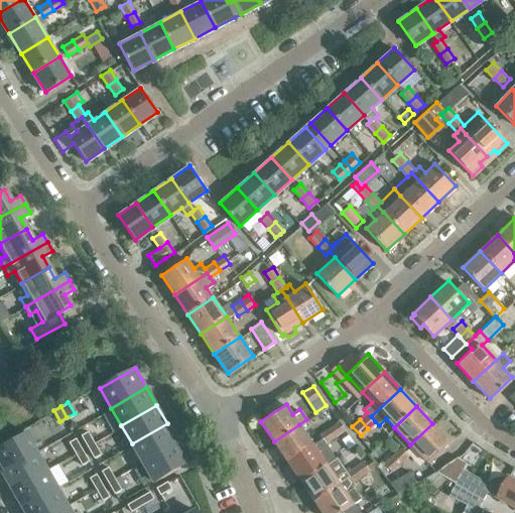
[(334,435),(344,428),(339,420),(329,427),(334,435)]
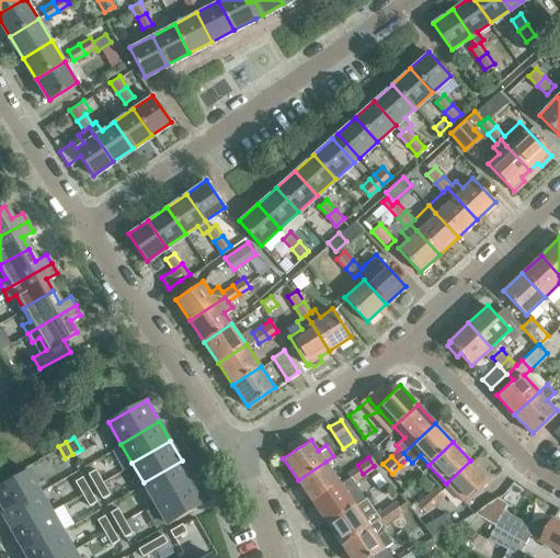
[(193,479),(182,460),(144,482),(155,502),(193,479)]
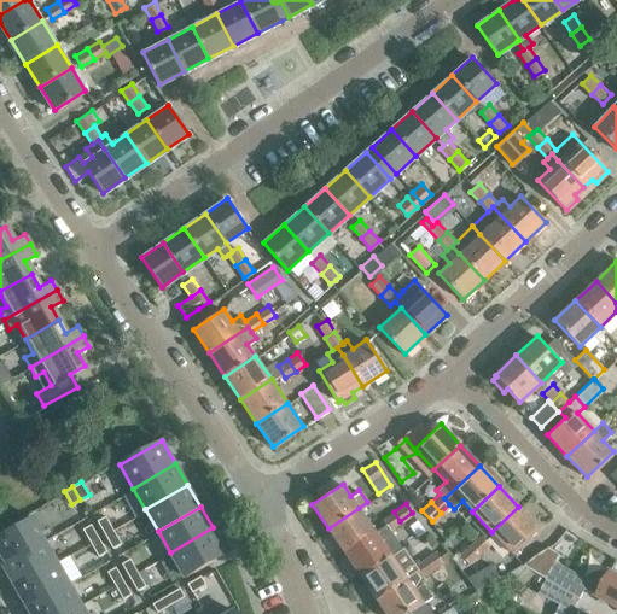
[(511,553),(537,528),(518,507),(492,532),(511,553)]
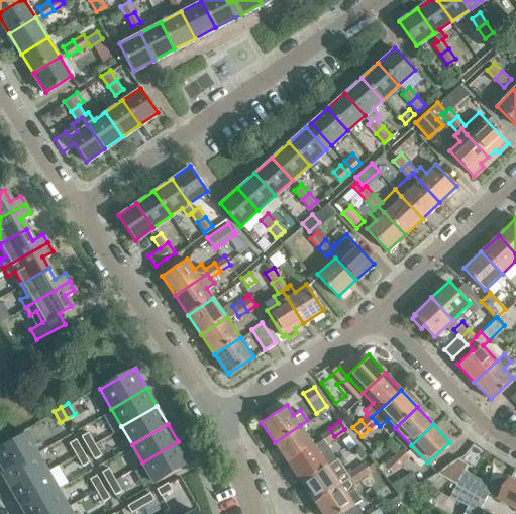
[(275,442),(288,461),(313,444),(300,425),(275,442)]
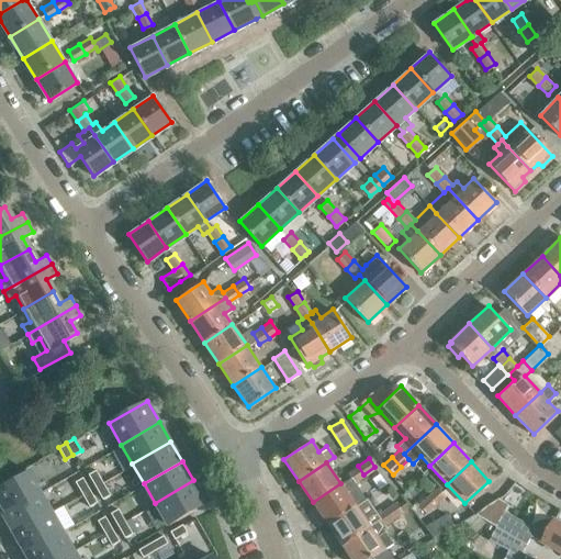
[(350,477),(340,483),(313,502),(327,524),(355,505),(355,504),(365,498),(354,482),(363,474),(358,466),(347,473),(350,477)]
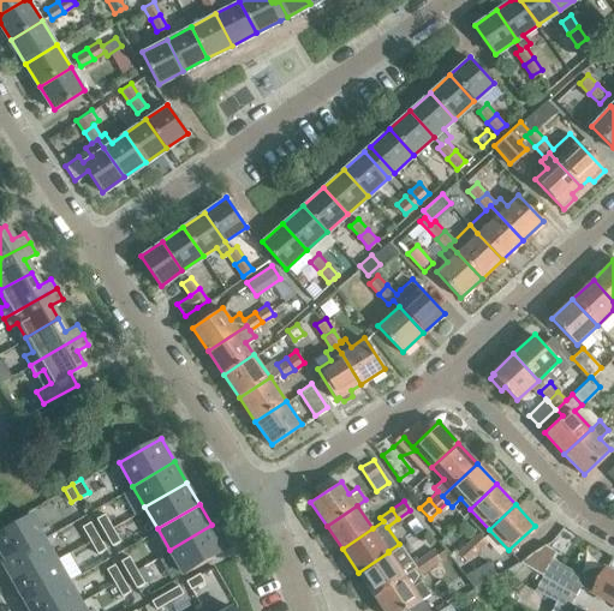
[(43,537),(30,513),(0,529),(0,557),(1,561),(43,537)]
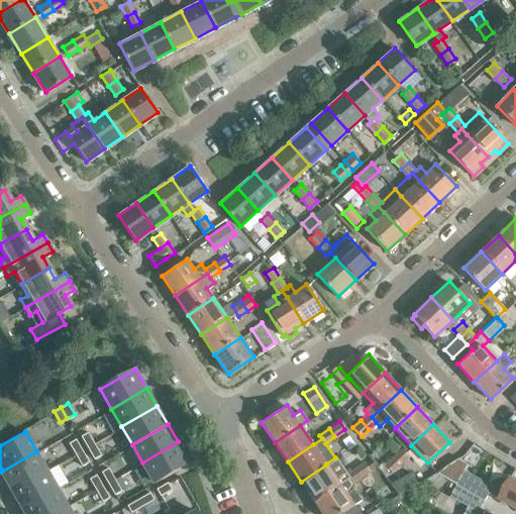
[(80,435),(87,446),(94,442),(87,431),(80,435)]
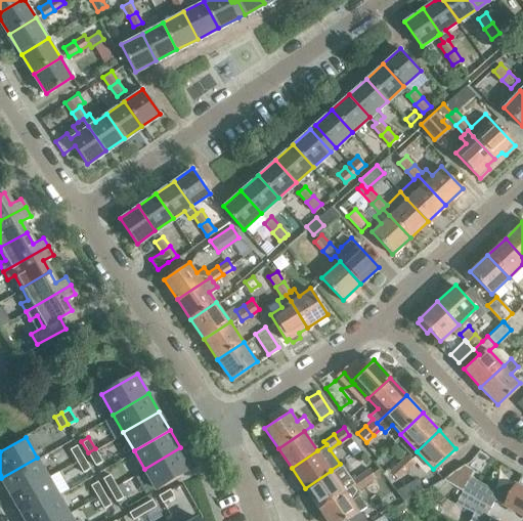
[(70,447),(76,460),(83,456),(76,443),(70,447)]
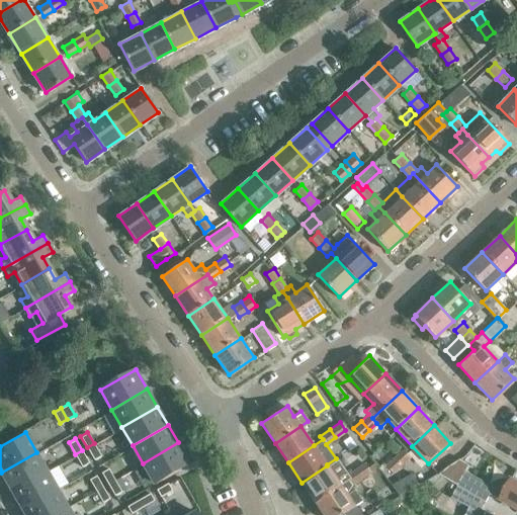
[(178,442),(143,463),(154,483),(189,462),(178,442)]
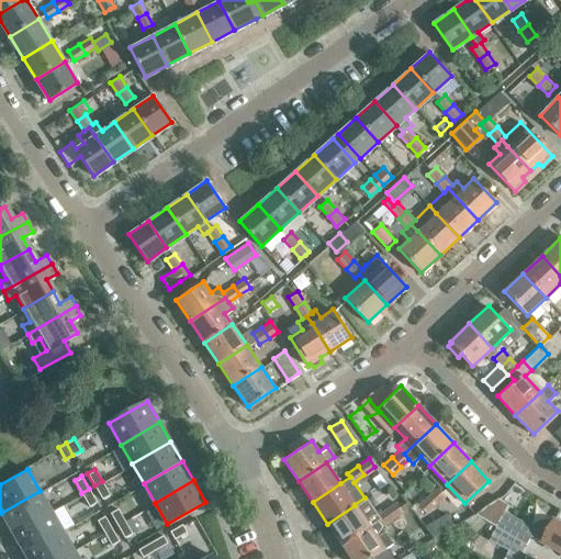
[(109,493),(102,481),(94,485),(101,498),(109,493)]
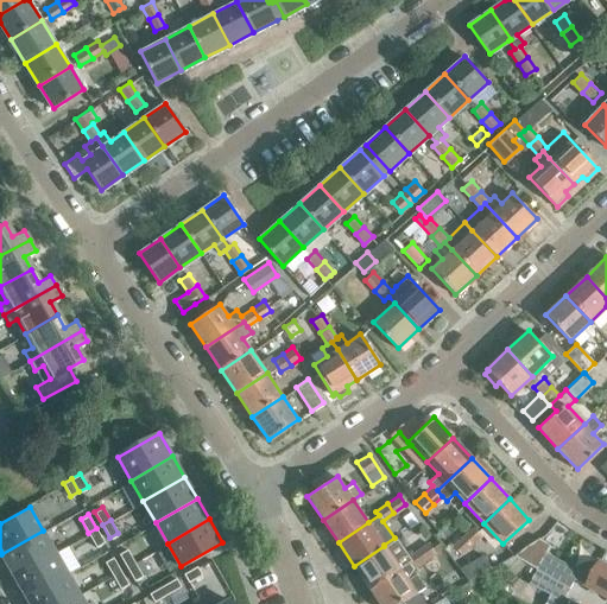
[(470,545),(481,535),(473,526),(462,535),(470,545)]
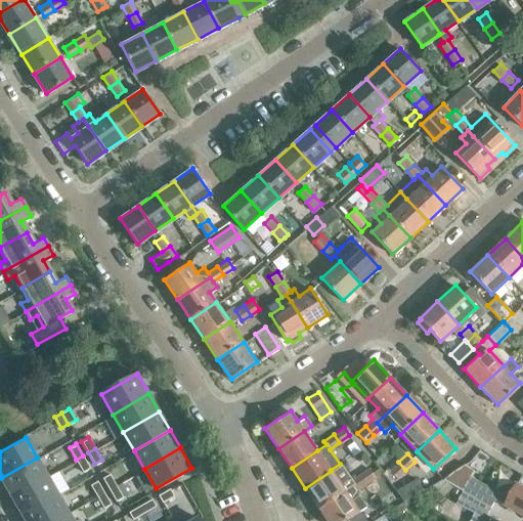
[(83,456),(76,460),(82,471),(89,467),(83,456)]
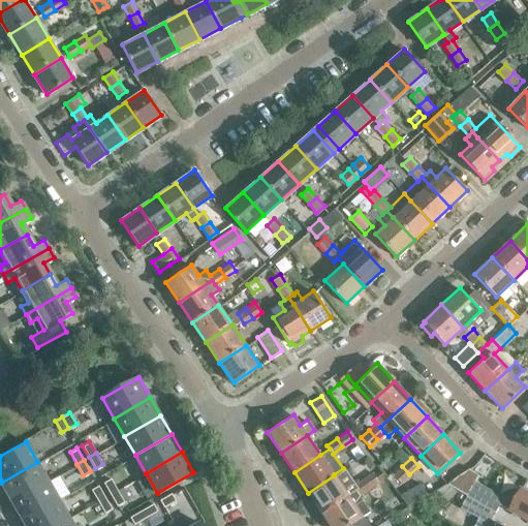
[(37,462),(1,483),(11,501),(48,480),(37,462)]
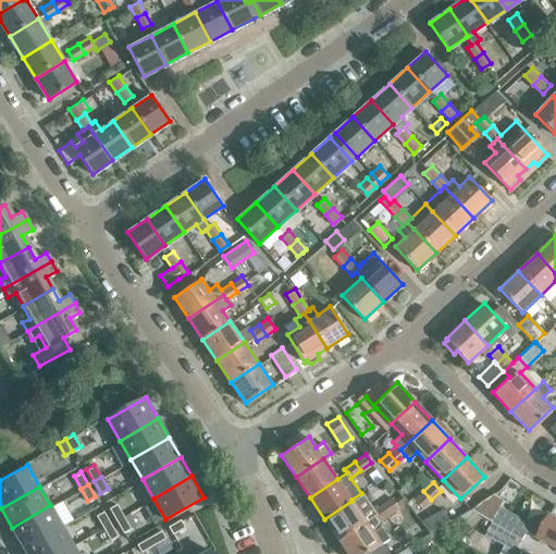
[(421,508),(431,500),(423,491),(414,501),(421,508)]
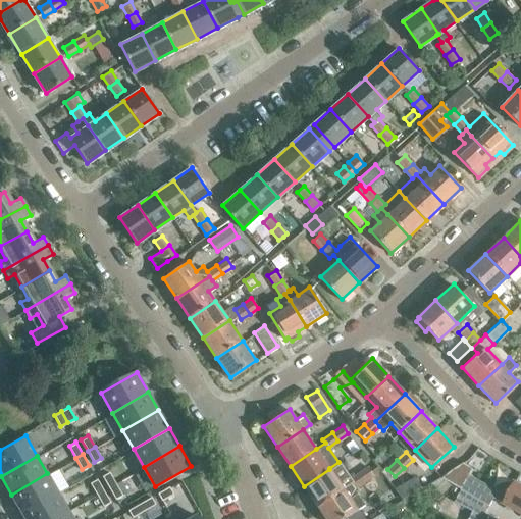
[(363,481),(373,474),(367,466),(357,473),(363,481)]
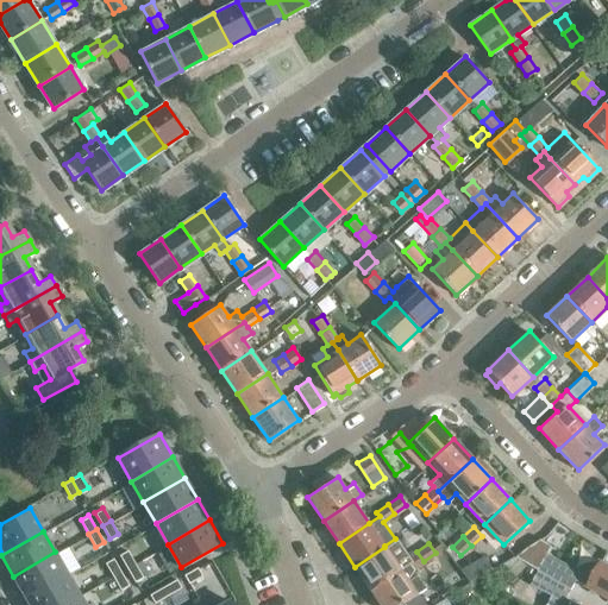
[(400,569),(384,547),(355,567),(370,590),(400,569)]
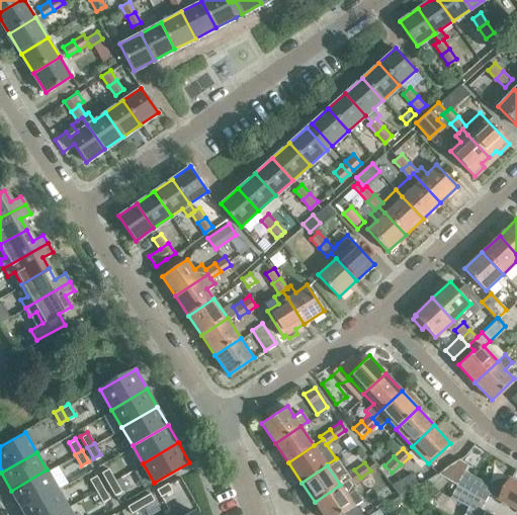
[(108,467),(101,471),(107,483),(114,479),(108,467)]
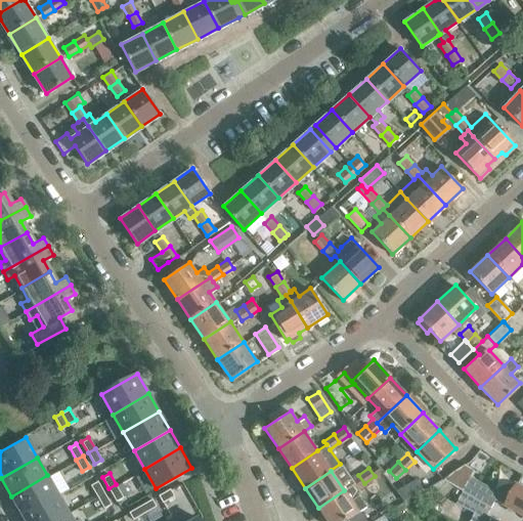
[(47,475),(11,496),(23,514),(58,493),(47,475)]
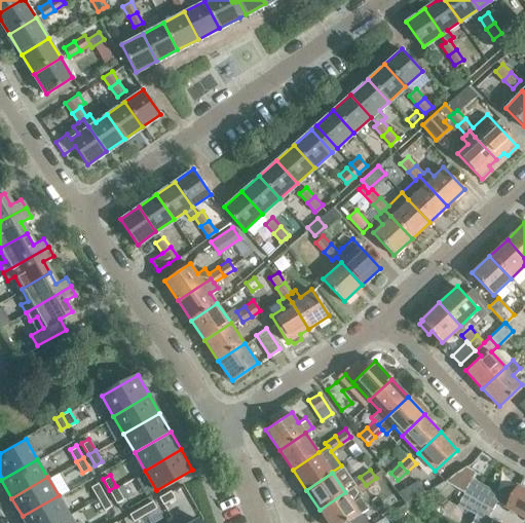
[(357,491),(366,485),(360,477),(349,483),(352,488),(345,492),(320,510),(328,522),(366,522),(360,513),(368,507),(357,491)]
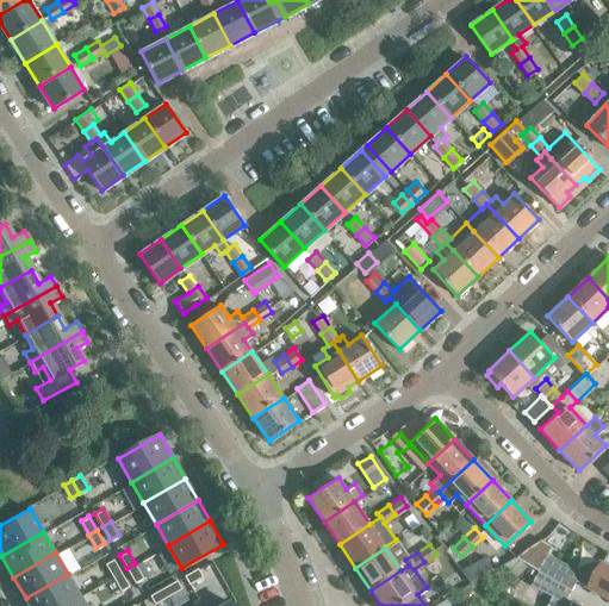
[(536,572),(571,589),(576,580),(608,598),(608,566),(598,561),(594,572),(585,567),(583,573),(547,554),(536,572)]
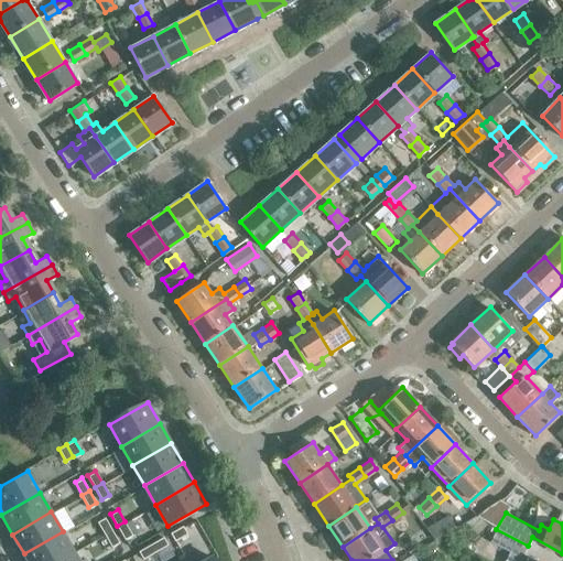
[(432,537),(453,526),(447,514),(424,526),(432,537)]
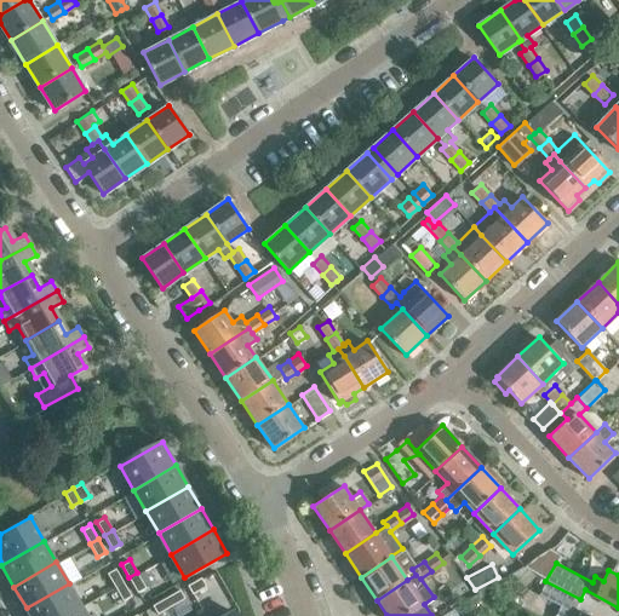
[(122,581),(115,568),(107,573),(114,586),(122,581)]
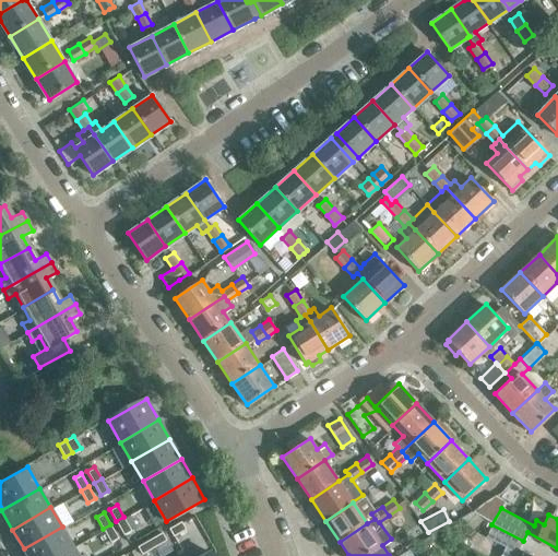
[(116,521),(123,534),(131,530),(123,517),(116,521)]
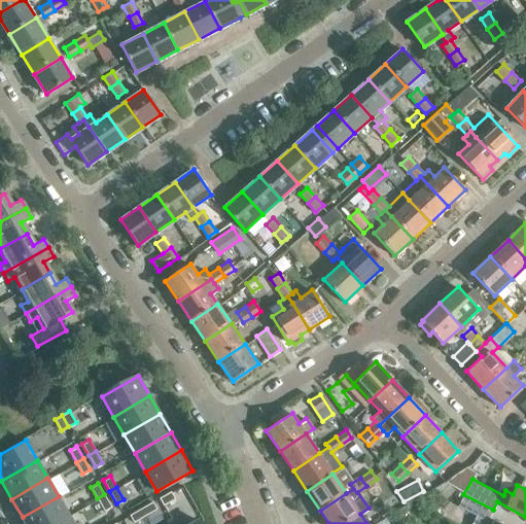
[(171,490),(159,497),(163,504),(174,497),(171,490)]
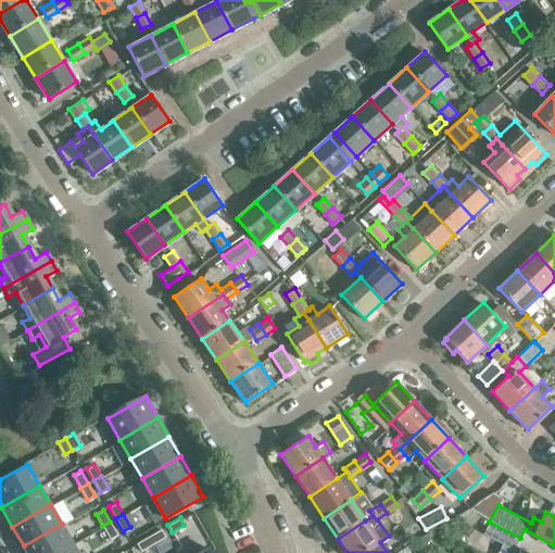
[(110,538),(117,533),(110,522),(102,526),(110,538)]
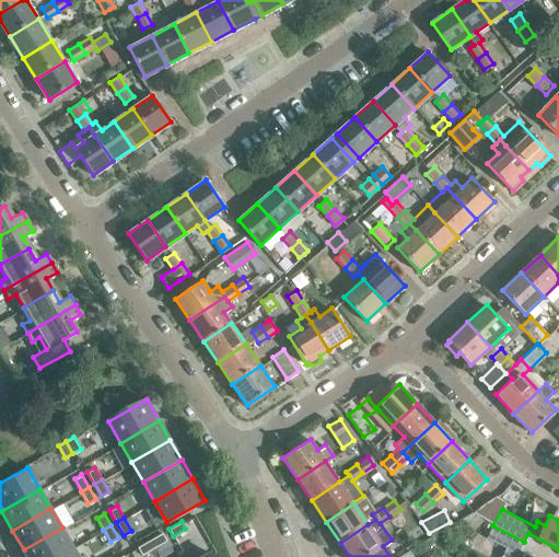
[(532,556),(520,550),(524,542),(492,525),(486,536),(505,547),(501,555),(504,556),(532,556)]
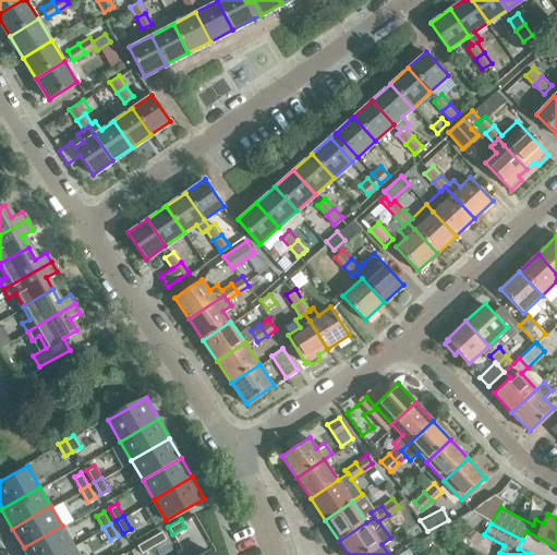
[(62,526),(24,547),(27,554),(55,554),(73,545),(62,526)]
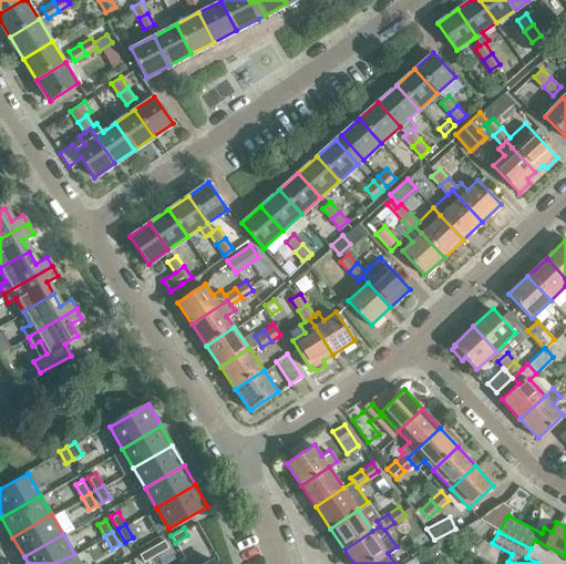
[(152,546),(156,554),(168,546),(164,539),(152,546)]
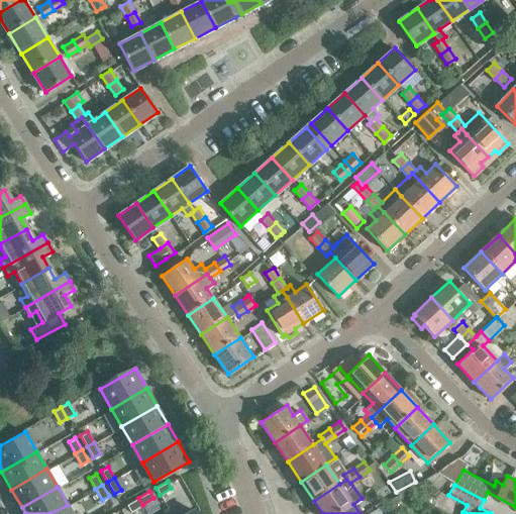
[(138,498),(126,504),(130,511),(142,505),(138,498)]
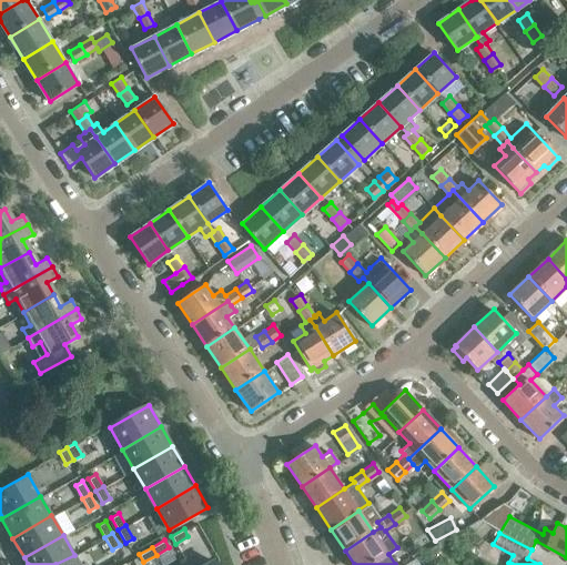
[(80,564),(74,555),(56,564),(80,564)]
